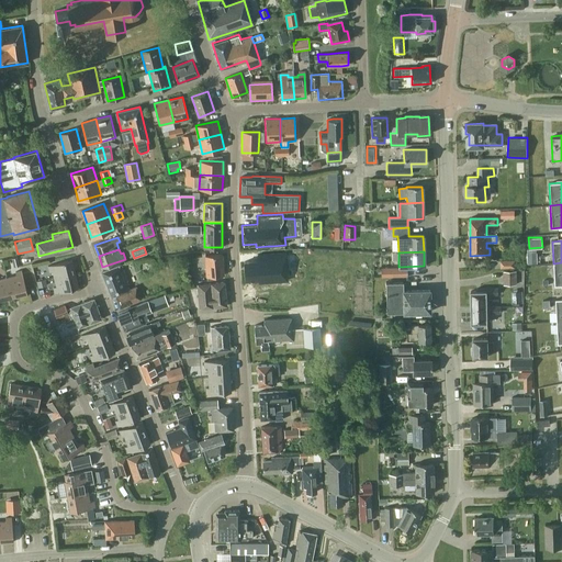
[(205,256),(206,277),(224,274),(223,254),(205,256)]
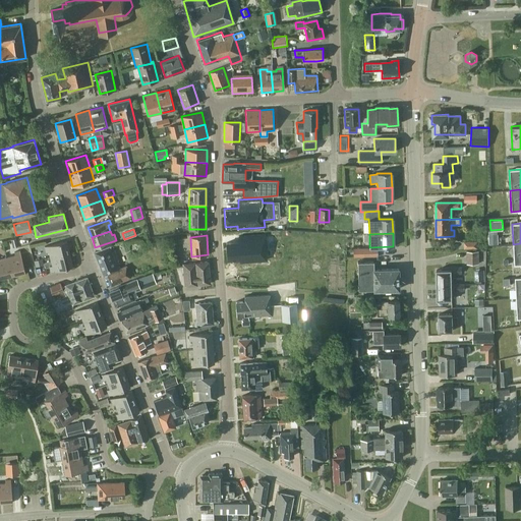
[(239,242),(226,243),(227,261),(240,259),(240,262),(267,259),(266,257),(265,236),(265,235),(239,236),(239,242)]
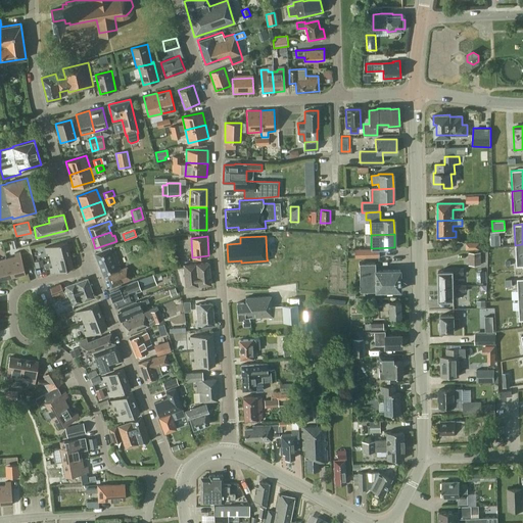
[(500,244),(500,236),(490,237),(490,245),(500,244)]
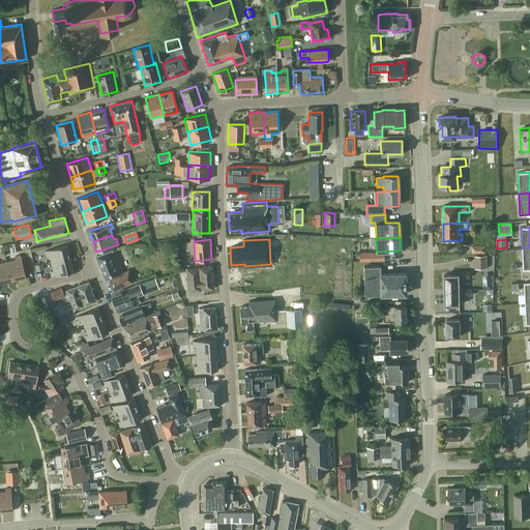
[(17,242),(11,243),(2,245),(3,249),(12,247),(12,252),(19,251),(17,242)]
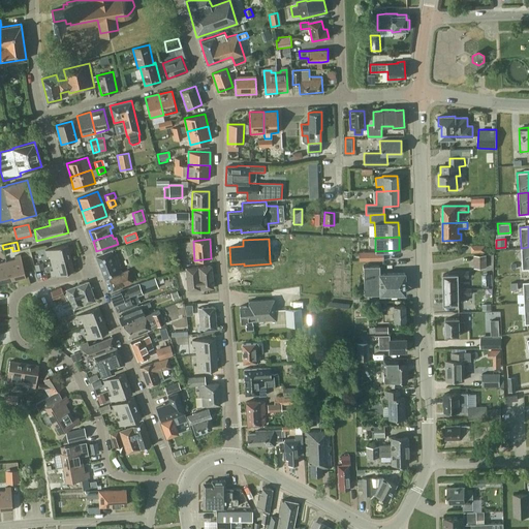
[(52,262),(71,257),(67,244),(45,250),(47,255),(50,255),(52,262)]
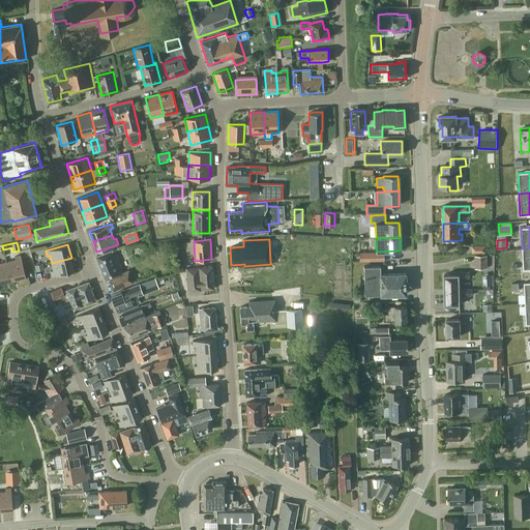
[(109,278),(113,290),(134,283),(128,270),(122,272),(119,264),(120,264),(114,248),(96,256),(105,280),(109,278)]
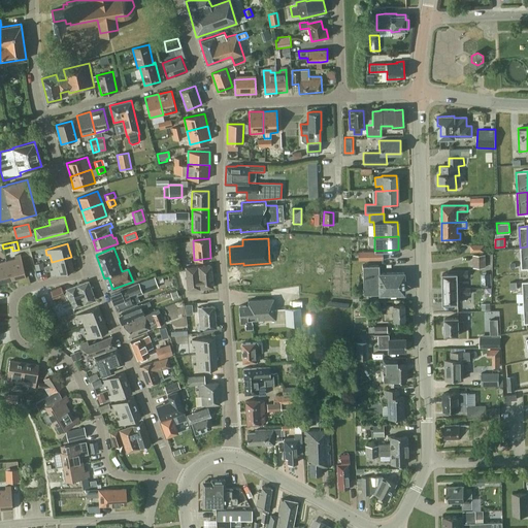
[(15,258),(6,260),(11,279),(26,276),(21,254),(14,256),(15,258)]
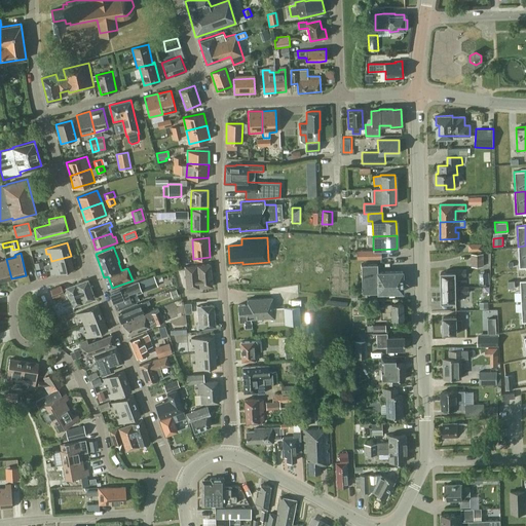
[(380,253),(364,253),(364,262),(380,261),(380,253)]
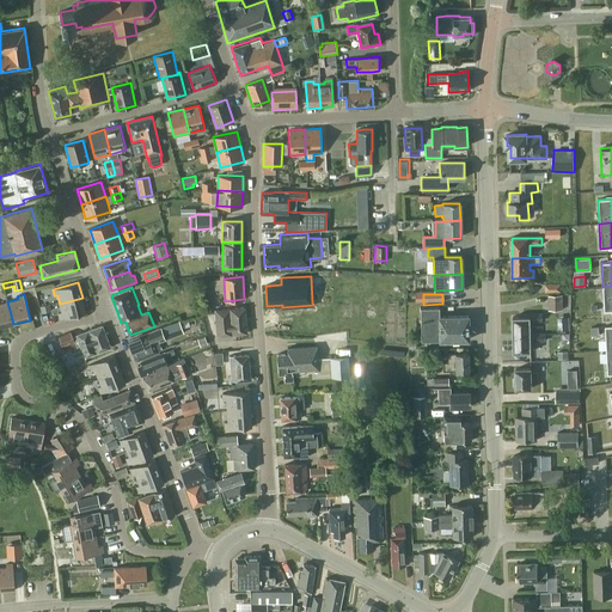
[(549,297),(549,310),(561,310),(561,297),(549,297)]
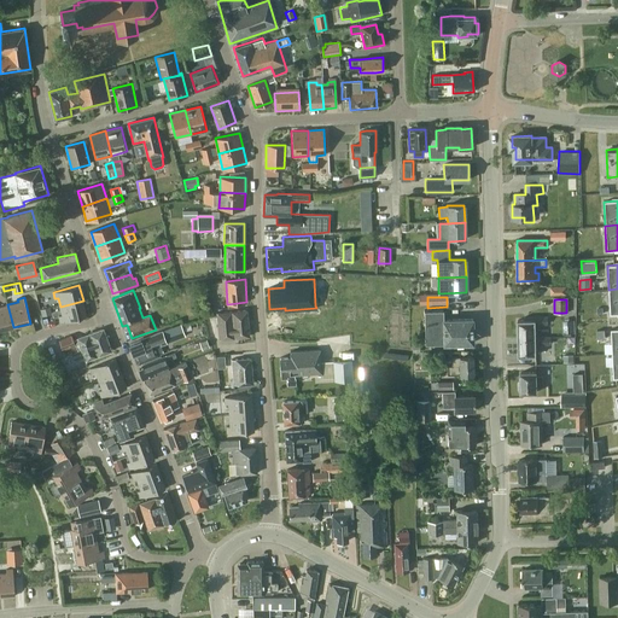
[(87,315),(83,301),(60,307),(63,314),(59,315),(60,322),(87,315)]
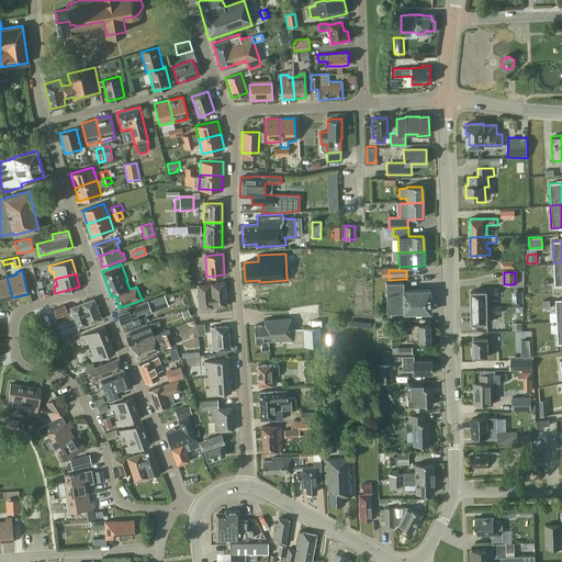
[(0,300),(12,298),(7,277),(0,278),(0,300)]
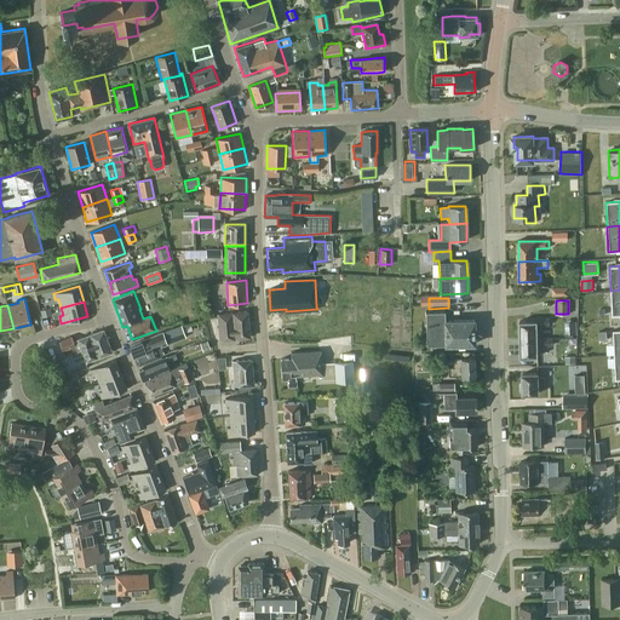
[(248,310),(218,314),(220,339),(251,337),(248,310)]
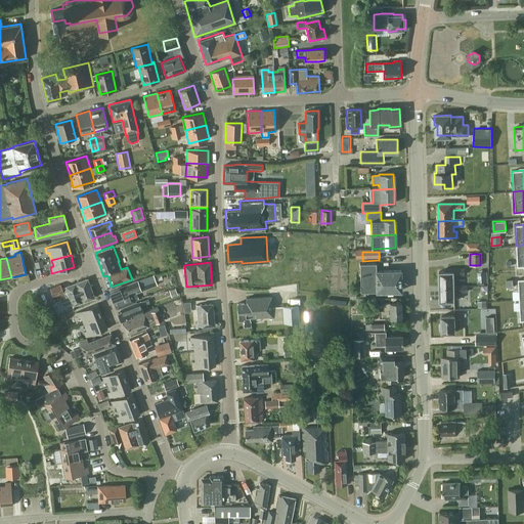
[(376,292),(400,291),(400,270),(376,271),(376,263),(358,263),(359,292),(376,291),(376,292)]
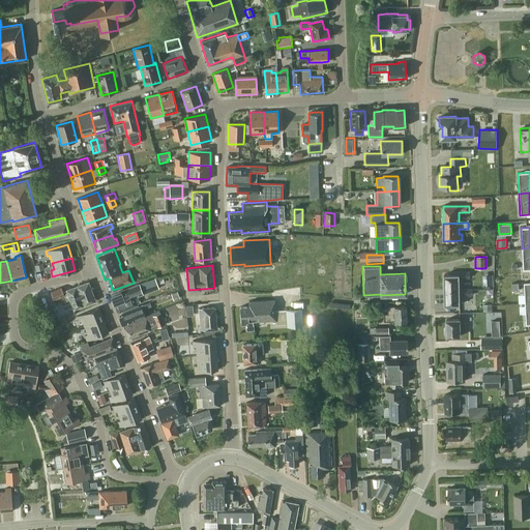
[(444,290),(460,289),(460,278),(470,278),(470,271),(452,272),(452,274),(444,274),(444,290)]
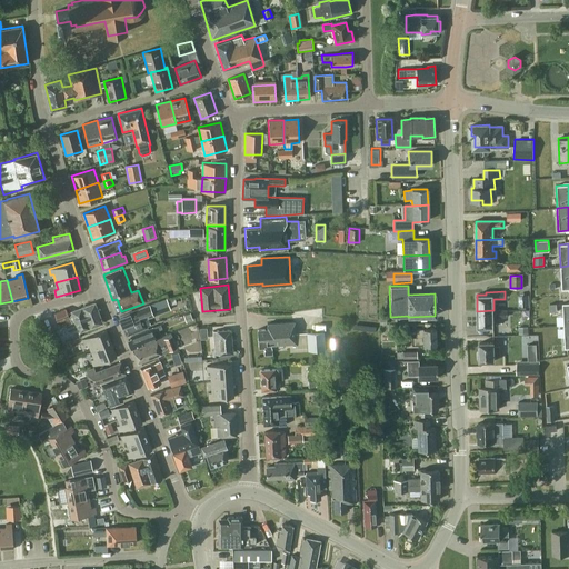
[(143,318),(153,315),(170,307),(167,298),(120,317),(127,335),(147,327),(143,318)]
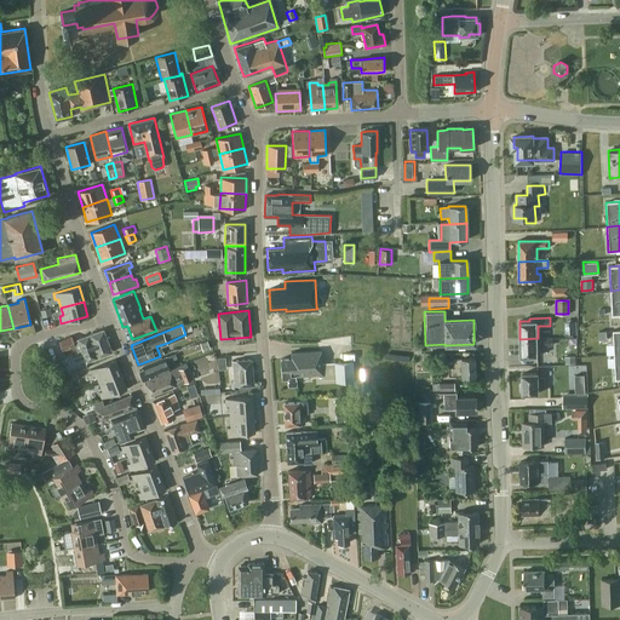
[(63,339),(58,342),(65,357),(68,356),(76,352),(82,350),(86,360),(86,361),(112,351),(108,340),(107,338),(103,328),(78,339),(74,340),(73,336),(63,339)]
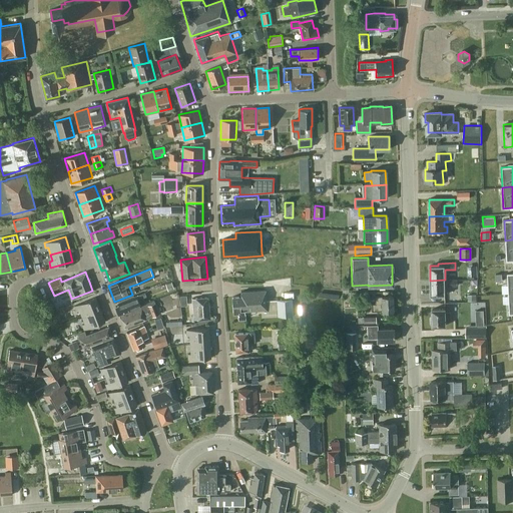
[(446,283),(445,280),(430,281),(431,295),(446,295),(446,283)]
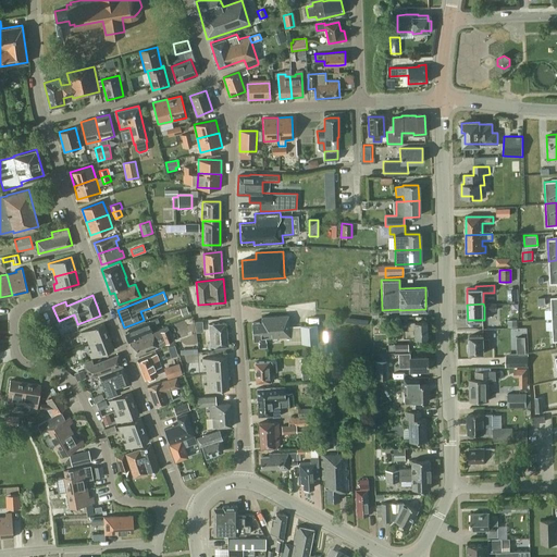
[(182,316),(188,313),(186,306),(180,308),(182,316)]
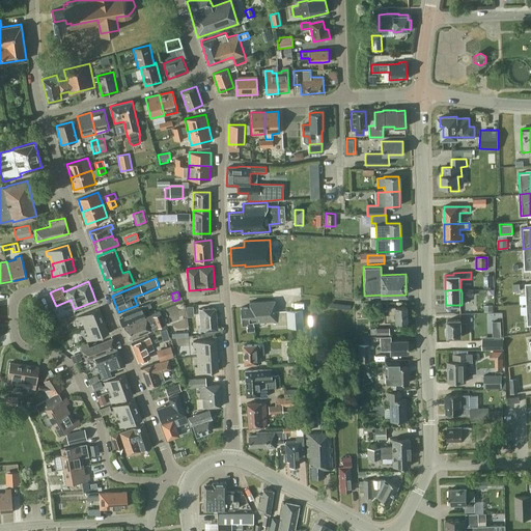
[(252,322),(276,319),(275,300),(249,302),(249,306),(241,307),(242,323),(246,323),(247,330),(254,330),(253,324),(252,324),(252,322)]
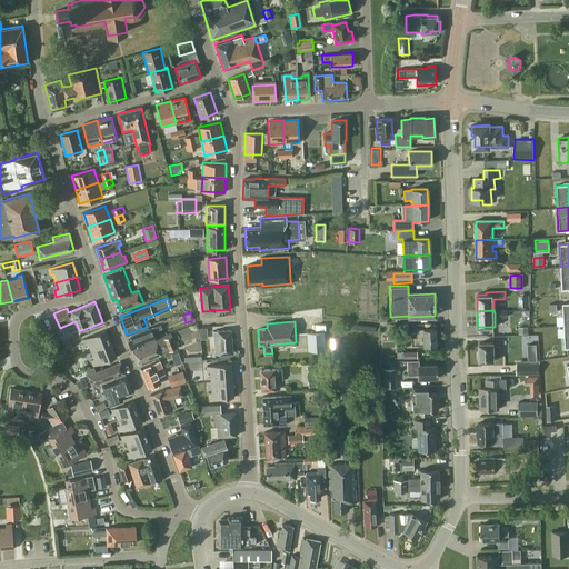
[(132,349),(156,339),(153,331),(162,328),(160,323),(131,336),(132,338),(128,339),(132,349)]
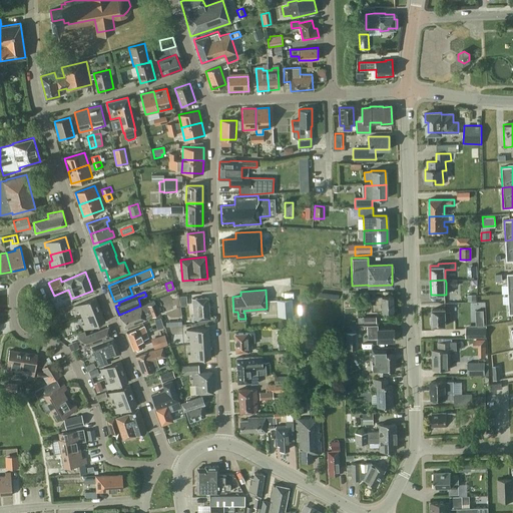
[(393,296),(376,297),(376,304),(372,304),(373,311),(394,310),(393,296)]
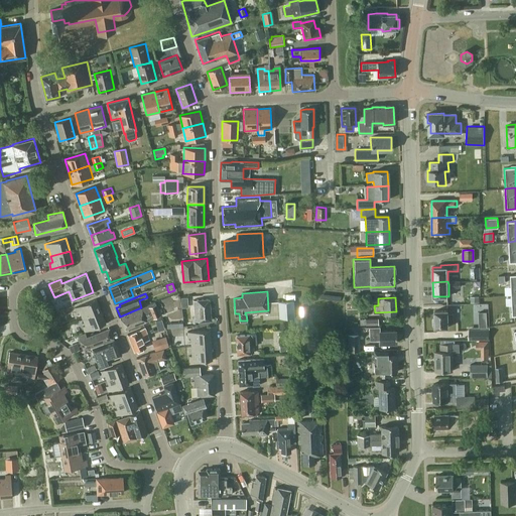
[(212,319),(210,298),(194,300),(196,320),(212,319)]
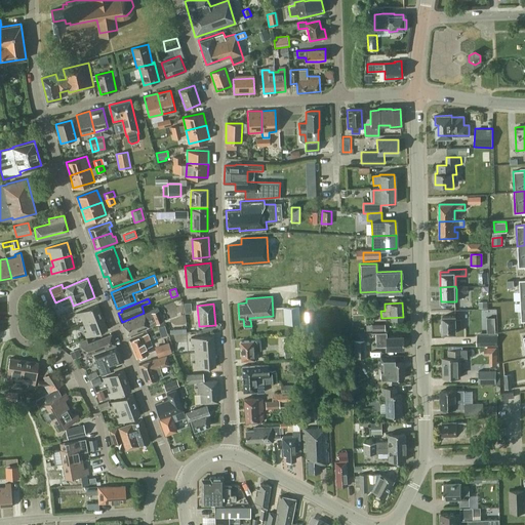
[(84,324),(103,316),(97,305),(77,313),(79,318),(82,317),(84,324)]
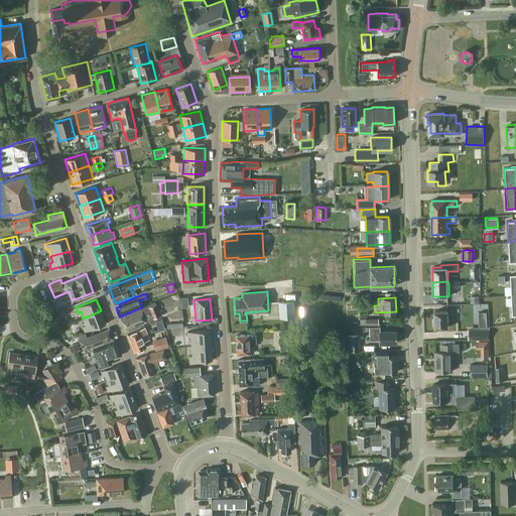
[(294,316),(293,300),(278,301),(279,317),(294,316)]
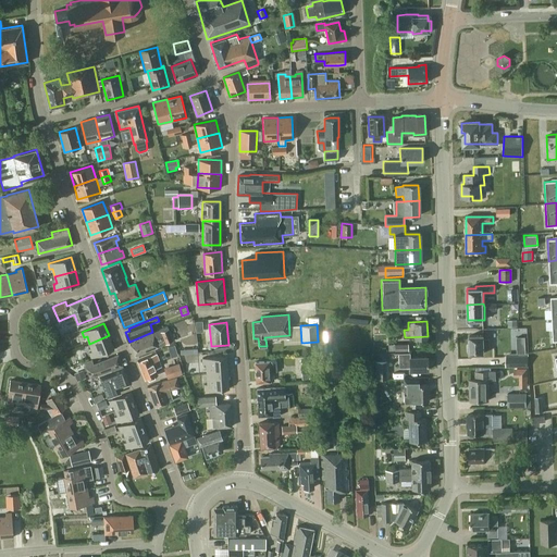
[(174,341),(171,334),(169,329),(168,325),(159,330),(159,331),(151,333),(130,342),(135,356),(157,347),(158,346),(165,344),(174,341)]
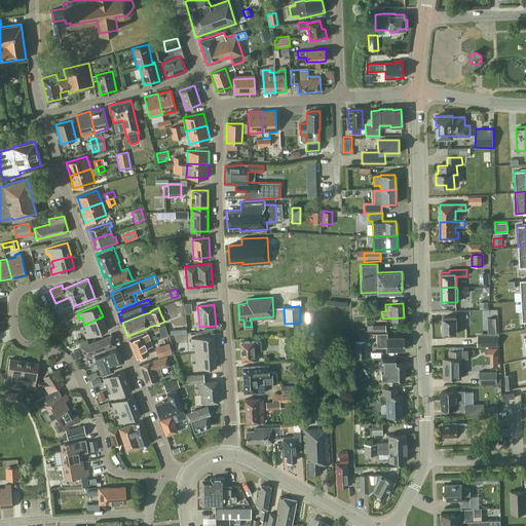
[(108,329),(103,316),(84,325),(87,331),(84,332),(86,338),(108,329)]
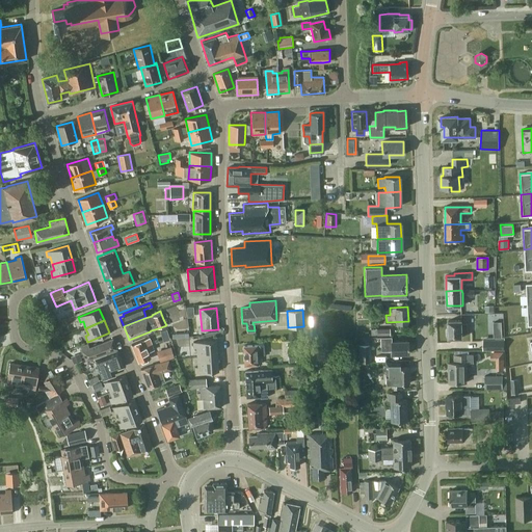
[(468,333),(468,324),(461,324),(461,320),(448,320),(449,338),(462,338),(462,333),(468,333)]
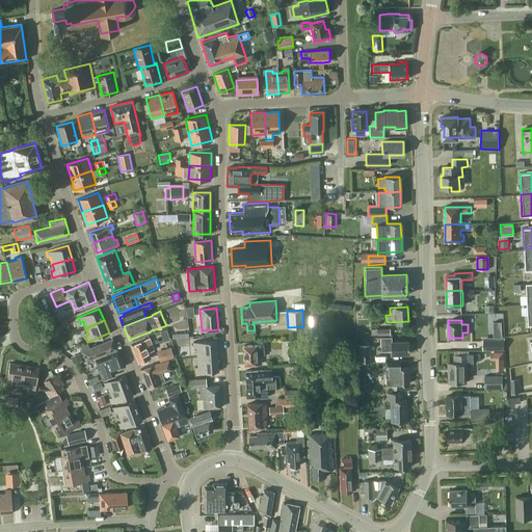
[(407,341),(392,342),(392,337),(380,338),(380,351),(391,351),(391,354),(408,353),(407,341)]
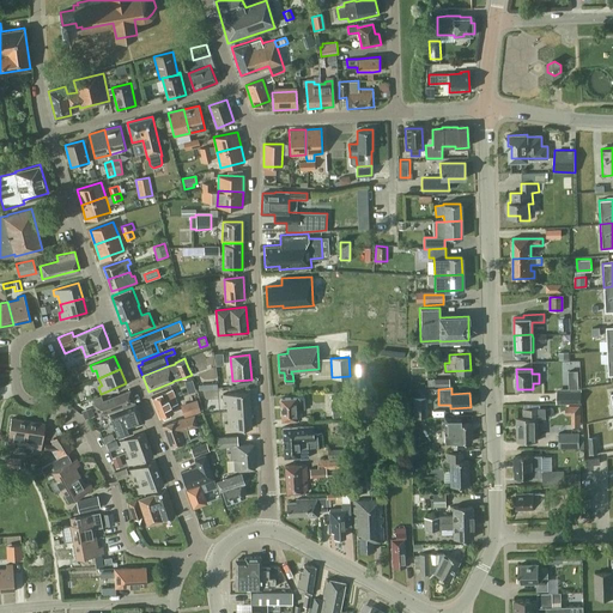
[(174,412),(171,406),(177,402),(173,389),(152,398),(161,417),(174,412)]
